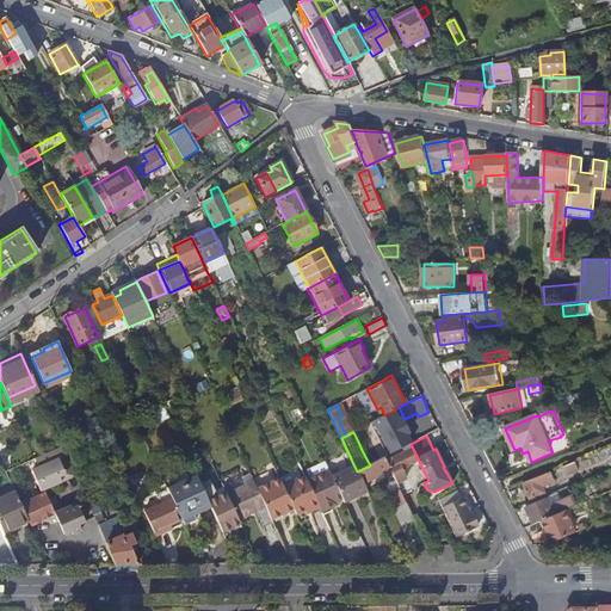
[(390,470),(400,489),(402,495),(418,488),(420,485),(424,482),(429,481),(411,444),(384,457),(390,470)]
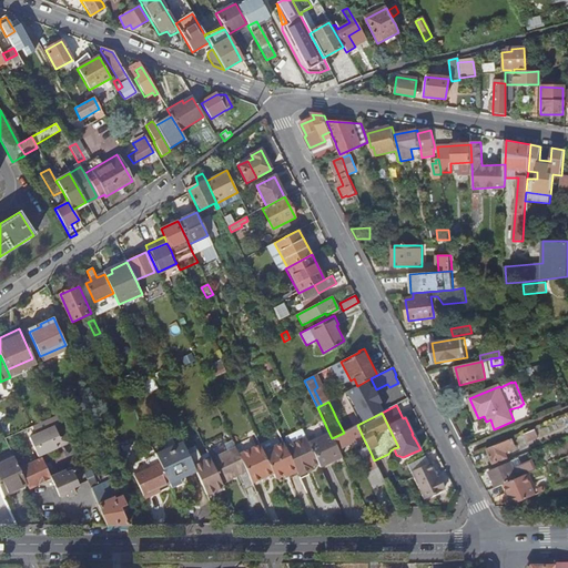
[(56,444),(69,438),(59,415),(32,427),(36,434),(29,437),(38,457),(57,448),(56,444)]
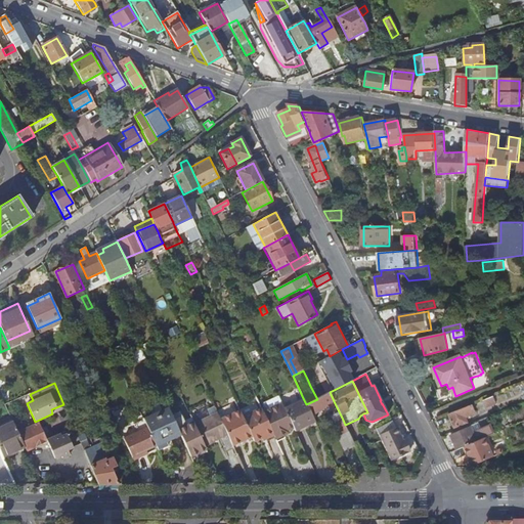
[(311,415),(335,403),(330,392),(317,399),(306,404),(311,415)]
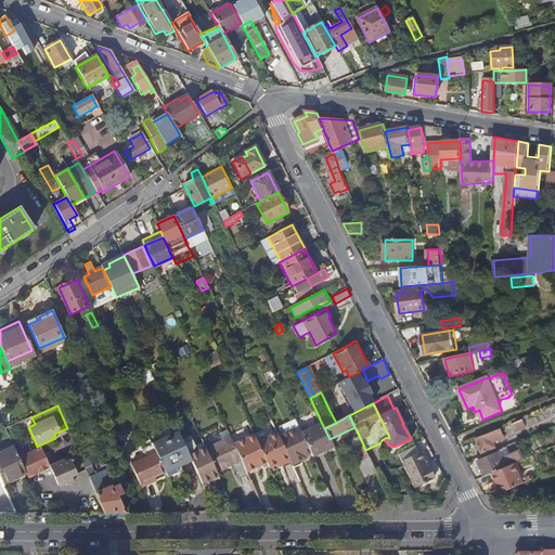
[(292,464),(300,460),(299,457),(305,455),(311,452),(301,434),(300,431),(298,427),(295,418),(278,427),(281,434),(279,436),(289,461),(292,464)]
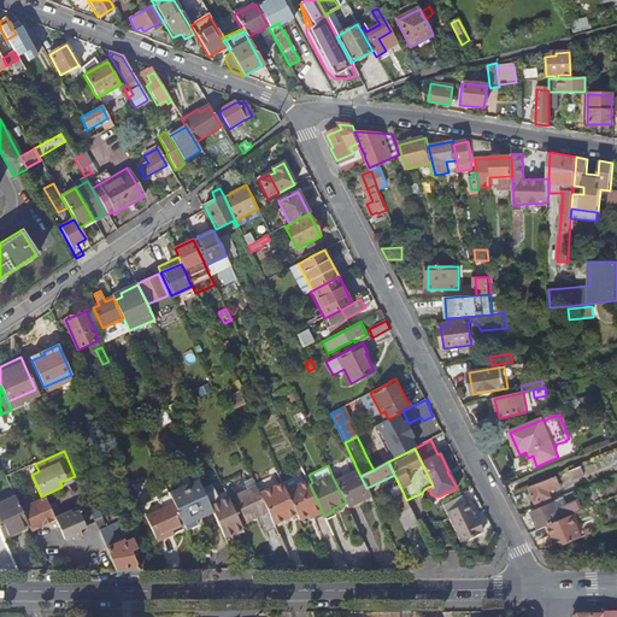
[(574,480),(586,475),(582,466),(570,471),(574,480)]
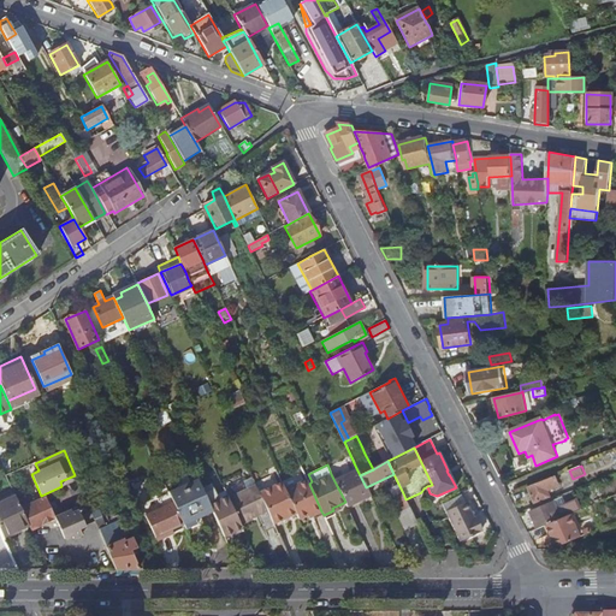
[(333,479),(335,481),(345,502),(348,507),(371,497),(366,487),(360,475),(356,468),(333,479)]
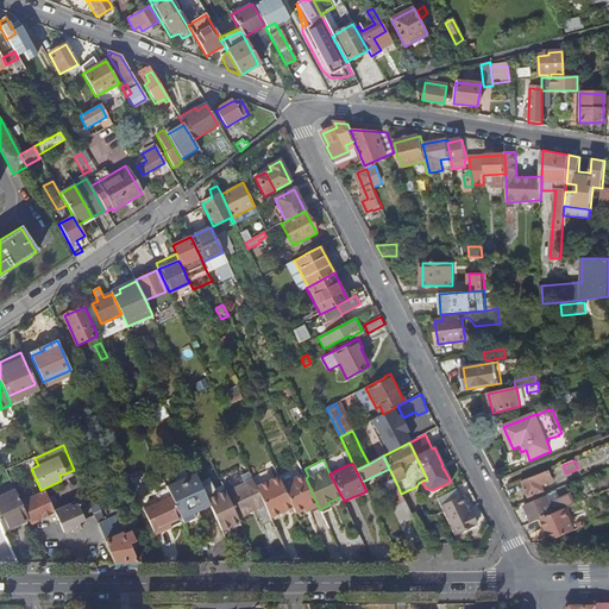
[(293,507),(295,512),(305,508),(307,507),(309,509),(318,506),(306,478),(303,475),(299,477),(295,469),(278,476),(284,489),(293,507)]
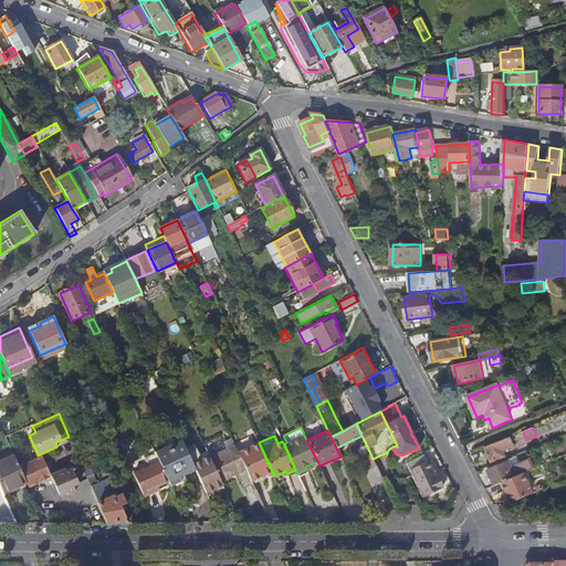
[(61,446),(70,441),(69,437),(55,442),(56,447),(61,446)]
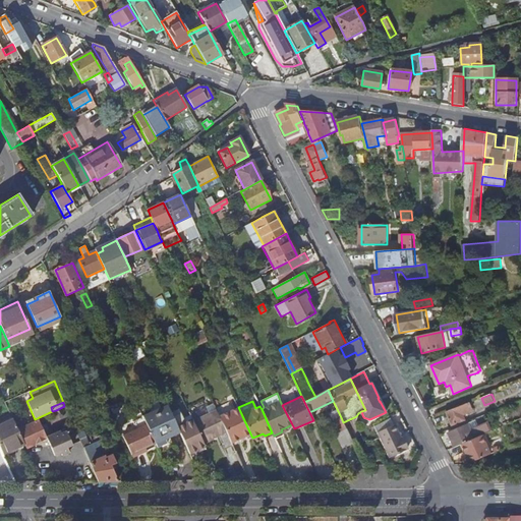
[(453,425),(466,420),(464,415),(474,411),(470,402),(447,412),(453,425)]
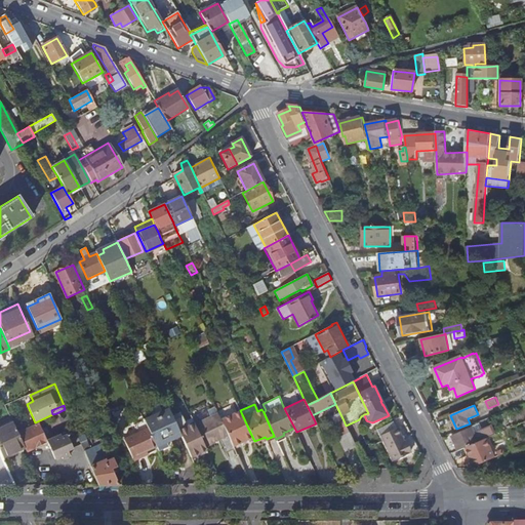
[(180,434),(178,430),(168,408),(144,419),(148,429),(156,448),(175,440),(173,437),(180,434)]
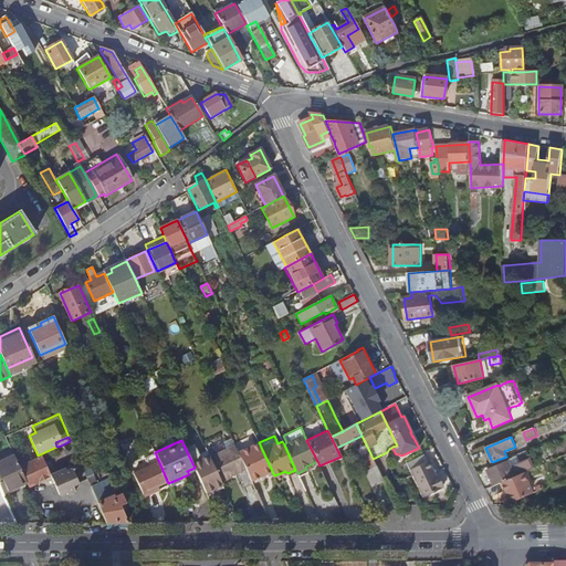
[(264,454),(259,442),(238,452),(245,470),(251,481),(259,478),(272,471),(264,454)]
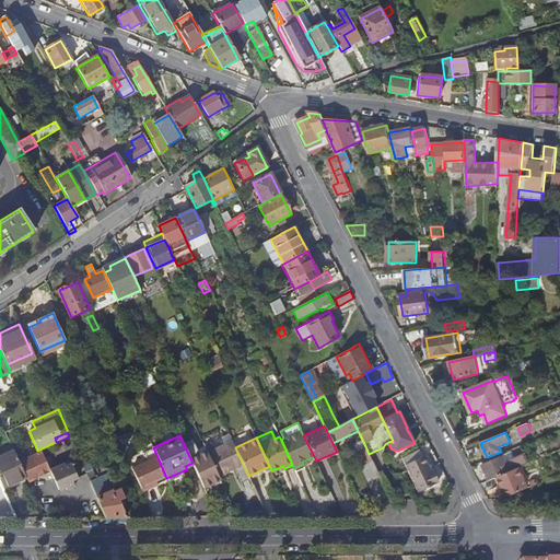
[(187,441),(191,454),(198,452),(194,439),(187,441)]
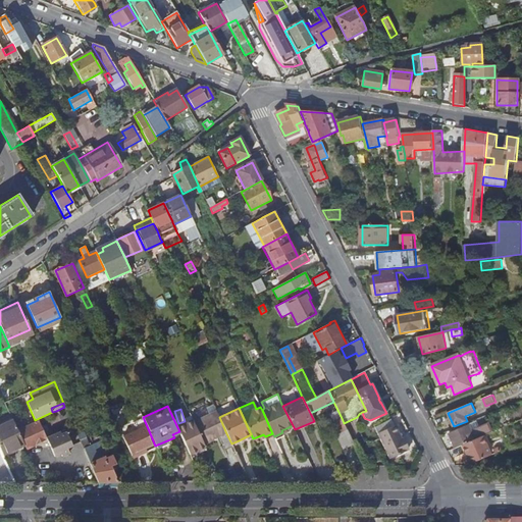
[(226,433),(219,417),(217,412),(194,422),(204,445),(226,433)]
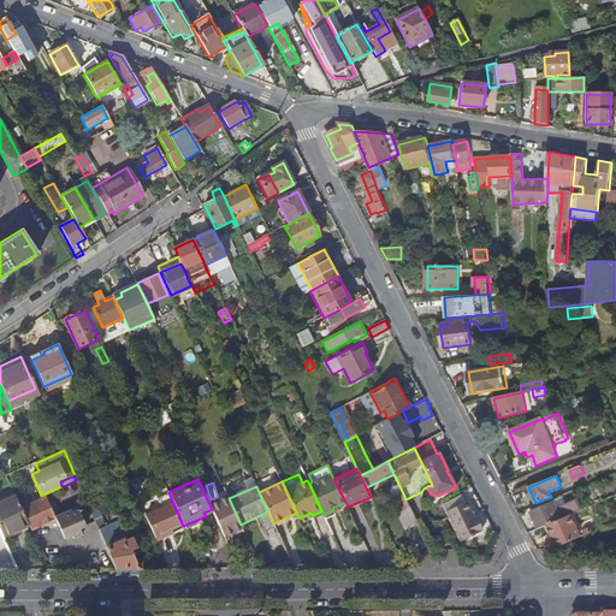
[(401,511),(409,508),(406,499),(403,493),(395,498),(401,511)]
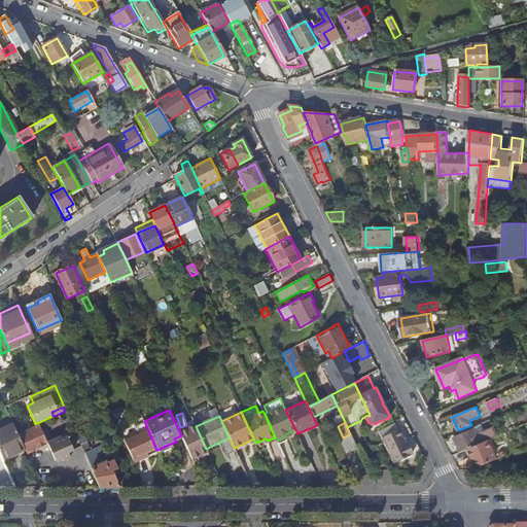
[(383,443),(393,463),(410,455),(398,429),(395,430),(392,423),(378,431),(383,443)]
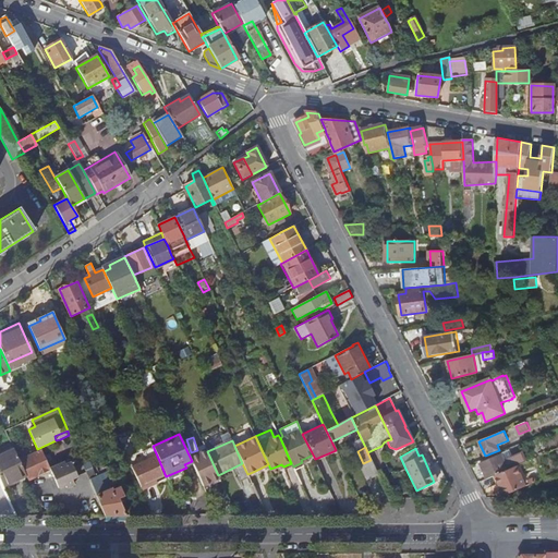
[(203,486),(219,477),(218,475),(207,451),(206,449),(190,457),(192,461),(193,464),(203,486)]
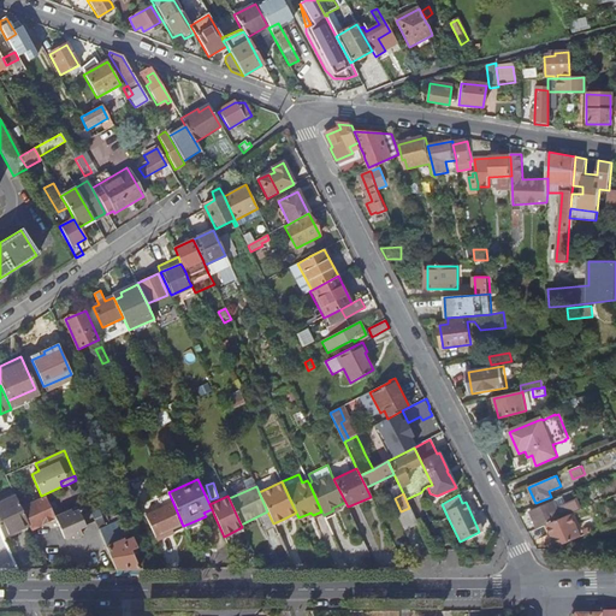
[(0,529),(4,537),(29,526),(21,509),(19,505),(16,497),(0,504),(0,529)]
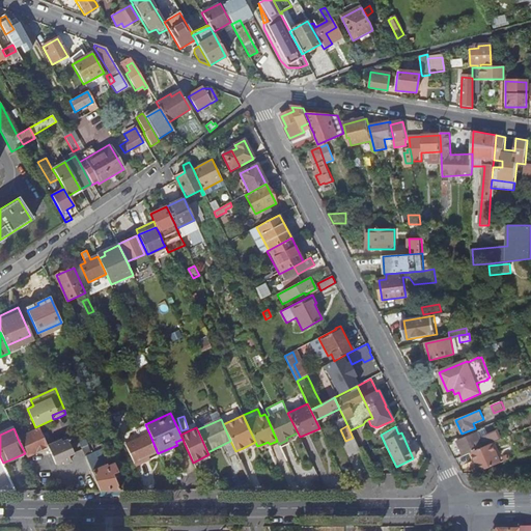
[(319,428),(300,437),(301,440),(320,430),(319,428)]
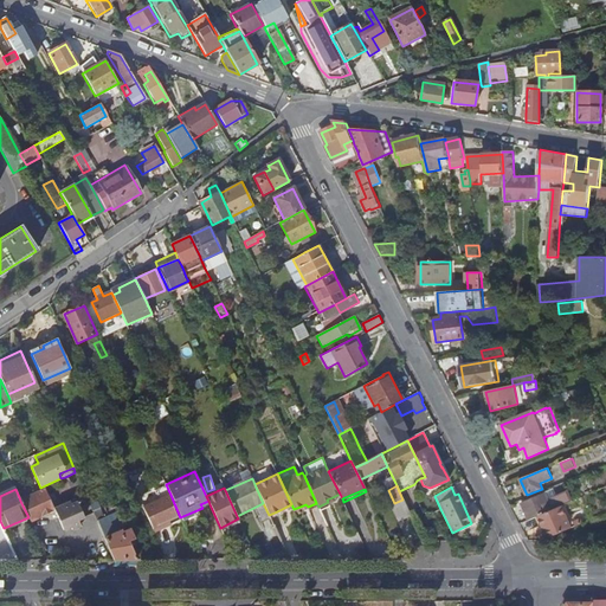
[(28,517),(31,522),(55,511),(64,532),(71,528),(72,530),(81,527),(79,524),(78,521),(84,519),(76,500),(55,510),(45,490),(20,501),(28,517)]
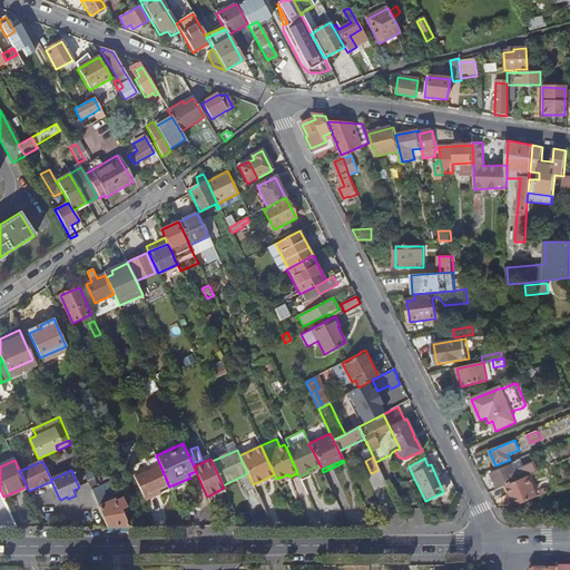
[(520,461),(491,473),(499,490),(504,487),(507,485),(526,478),(527,478),(528,477),(536,473),(537,473),(539,472),(534,462),(523,468),(520,461)]
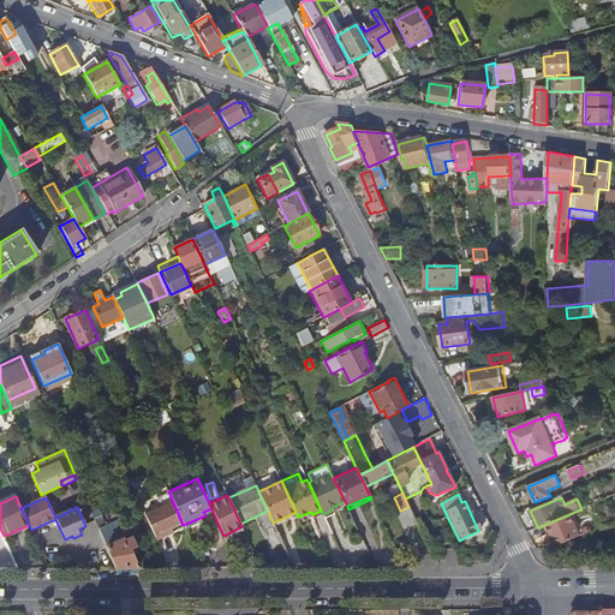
[(168,531),(183,525),(173,502),(161,507),(166,517),(148,524),(155,538),(168,531)]
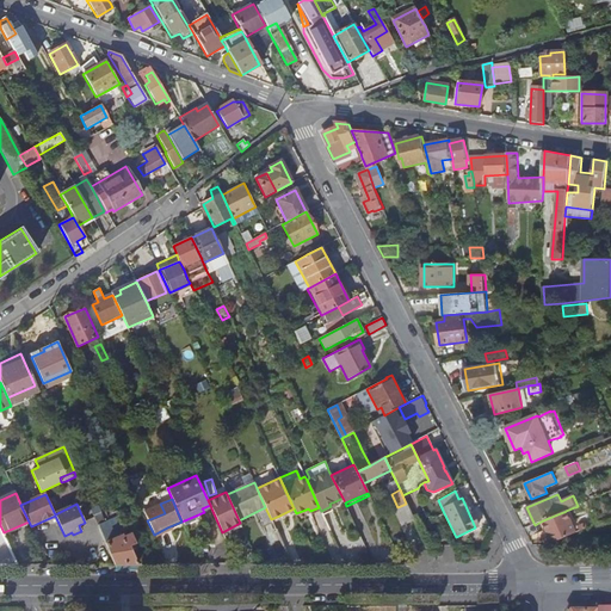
[(88,505),(100,532),(105,530),(103,524),(106,523),(99,506),(97,507),(94,501),(88,505)]
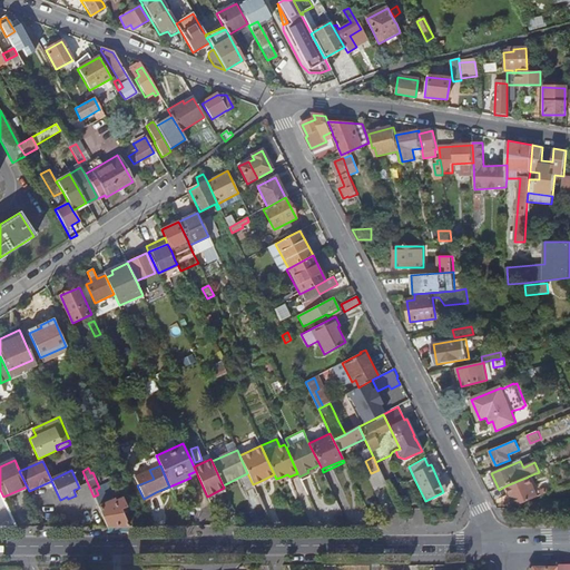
[(527,478),(526,478),(534,498),(538,497),(528,477),(527,478)]
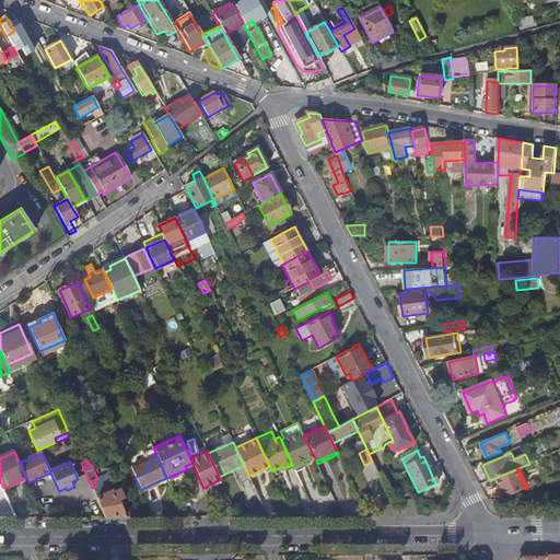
[(516,469),(498,477),(503,488),(500,490),(499,490),(503,499),(525,489),(516,469)]
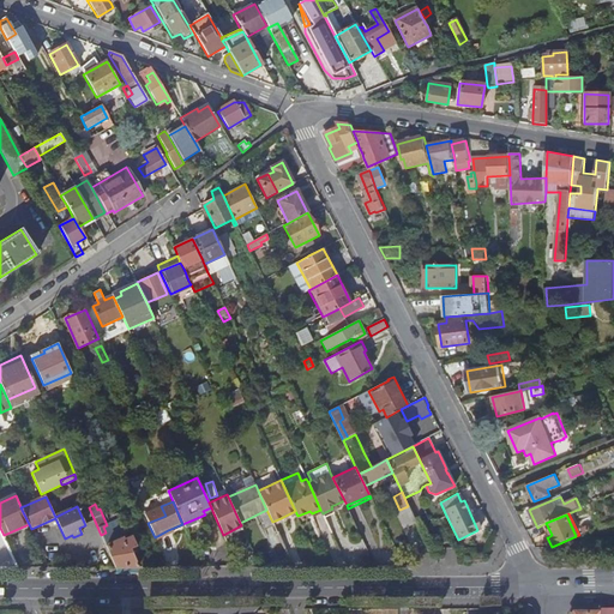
[(155,537),(156,541),(170,534),(168,530),(155,537)]
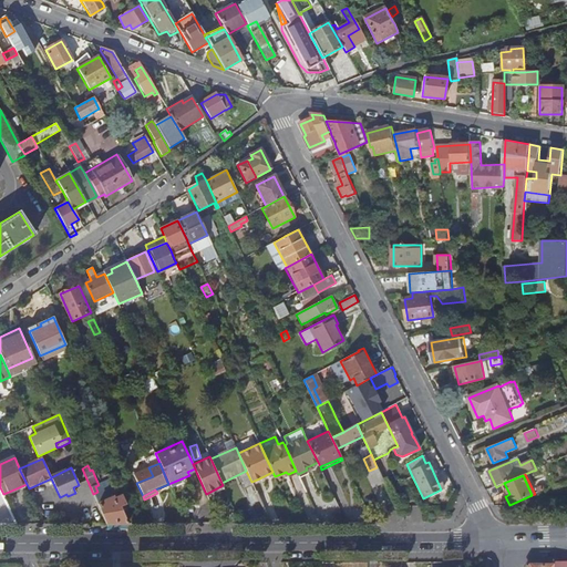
[(100,507),(107,524),(127,524),(121,507),(126,505),(122,497),(120,497),(117,498),(114,501),(113,497),(99,504),(100,507)]
